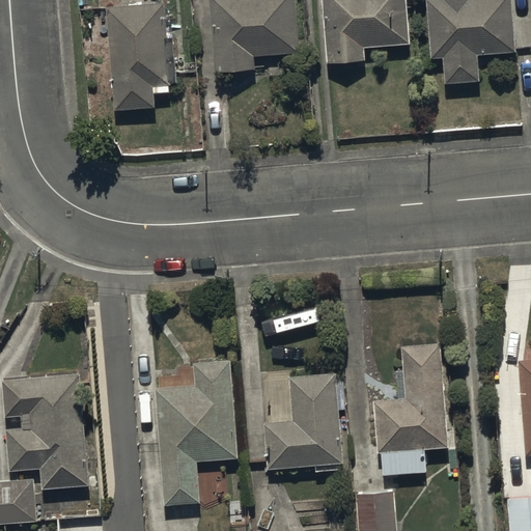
[(300,52),(296,0),(211,0),(217,71),(257,67),(256,56),(300,52)]
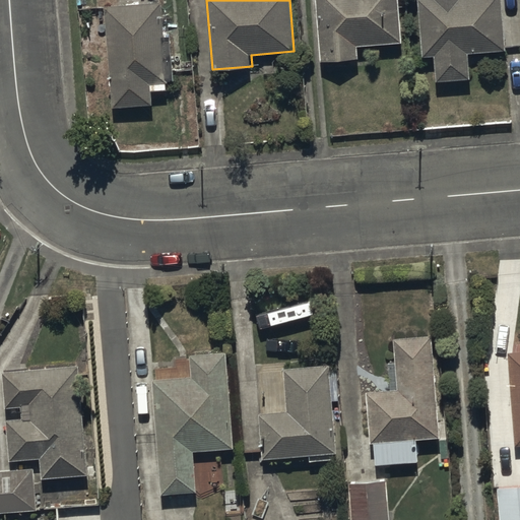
[(399,0),(315,0),(320,60),(360,57),(359,45),(403,42),(399,0)]
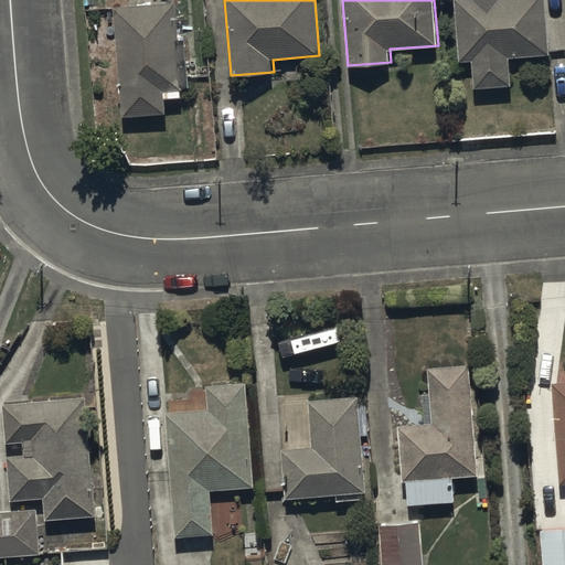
[(454,0),(459,62),(475,61),(477,88),(513,85),(511,56),(551,53),(546,0),(454,0)]
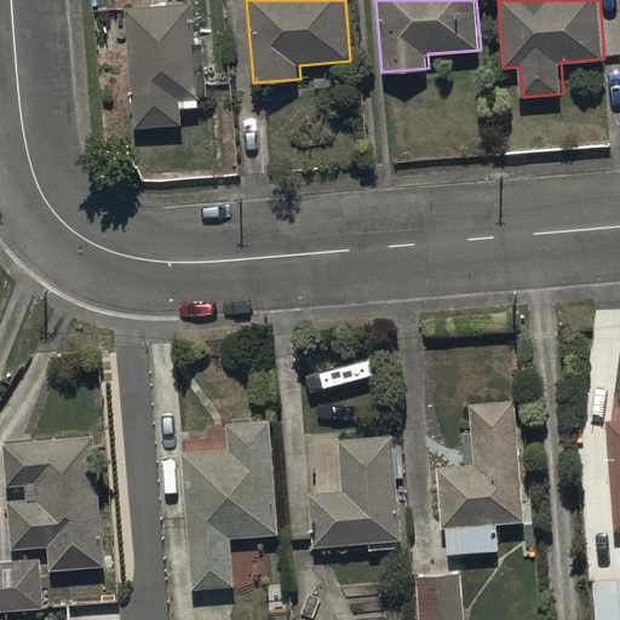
[(190,4),(125,9),(132,128),(181,125),(179,104),(207,103),(204,44),(194,44),(190,4)]
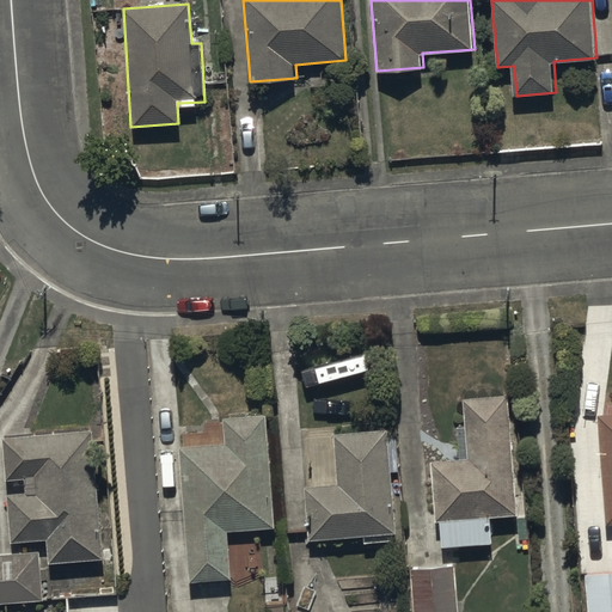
[(518,513),(506,393),(461,397),(467,458),(434,461),(441,546),(493,542),(490,516),(518,513)]
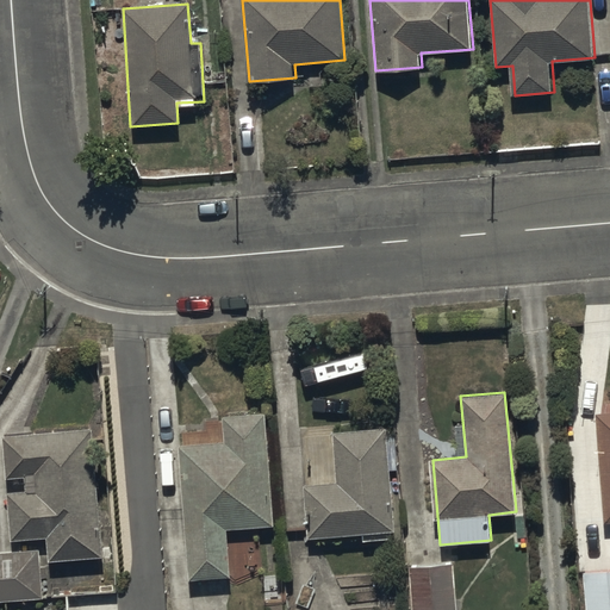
[(609,406),(597,408),(604,522),(609,521),(609,406)]
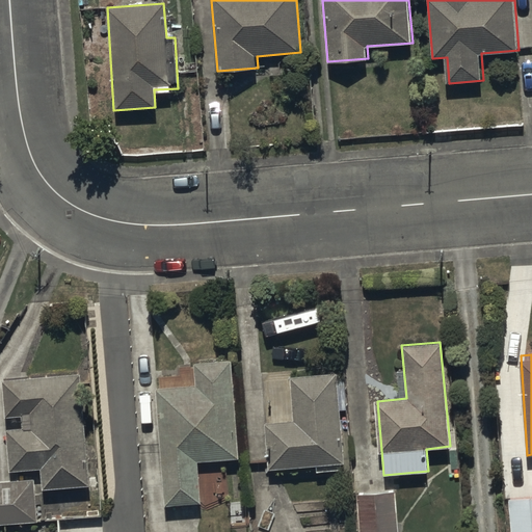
[(239,458),(232,360),(192,363),(194,384),(157,388),(165,505),(203,502),(200,460),(239,458)]
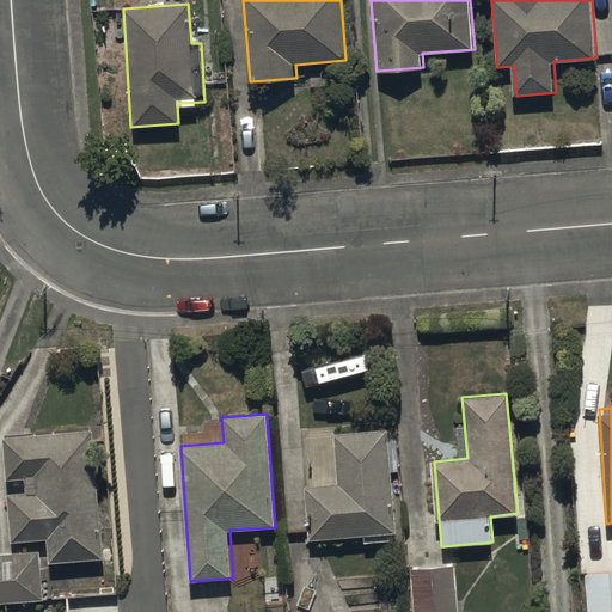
[(397,533),(390,428),(335,432),(337,485),(308,487),(312,538),(397,533)]
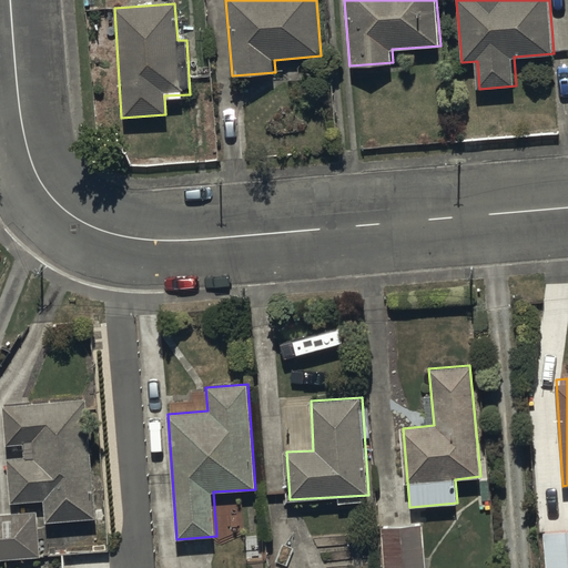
[(95,518),(84,398),(3,406),(8,446),(22,445),(24,459),(8,460),(11,503),(43,500),(46,523),(95,518)]
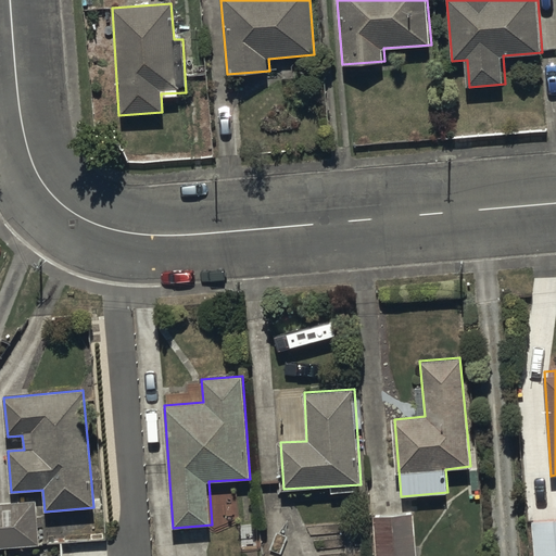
[(0,505),(0,544),(39,541),(37,503),(0,505)]
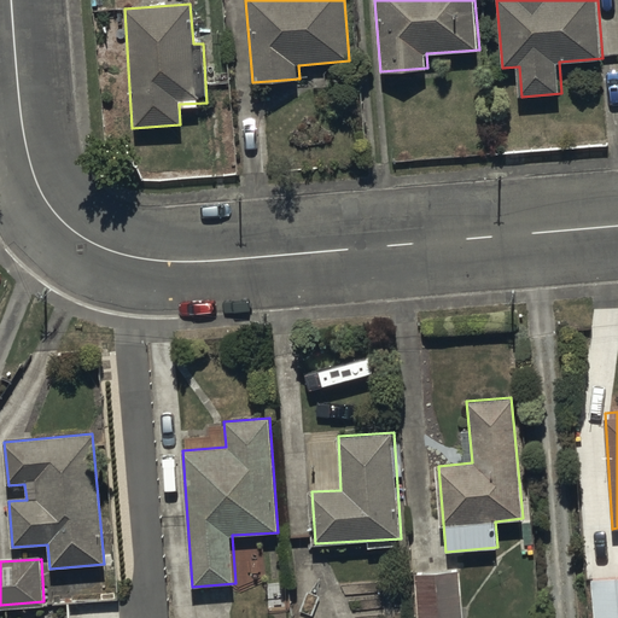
[(466,617),(462,570),(413,573),(415,617),(466,617)]
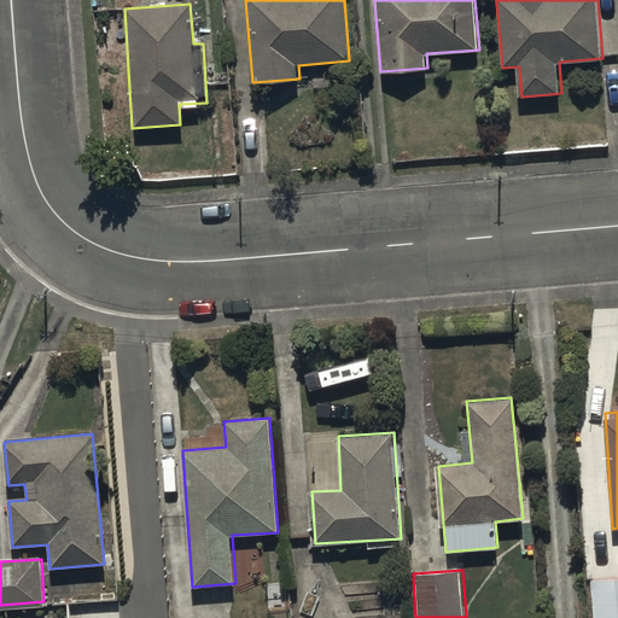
[(617,617),(617,576),(592,578),(593,617),(617,617)]
